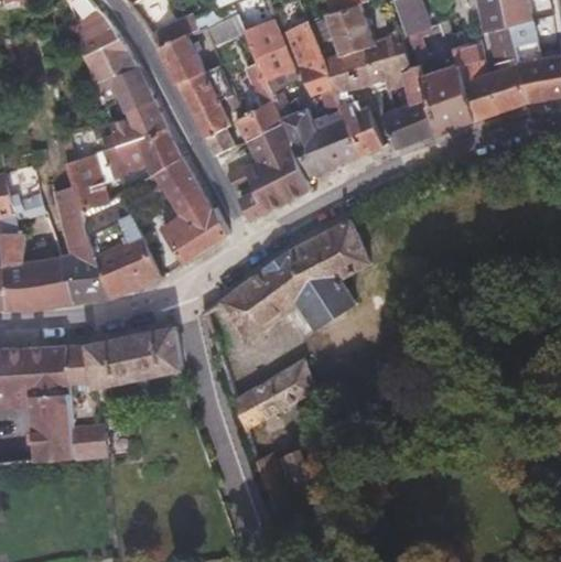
[(366,0),(325,0),(330,13),(358,4),(365,1),(366,0)]
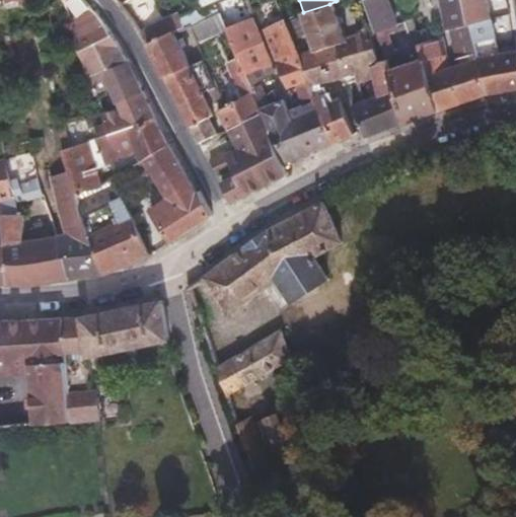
[(420,60),(435,113),(483,94),(475,58),(462,0),(435,0),(438,11),(441,31),(445,30),(453,65),(444,68),(436,40),(415,47),(420,60)]
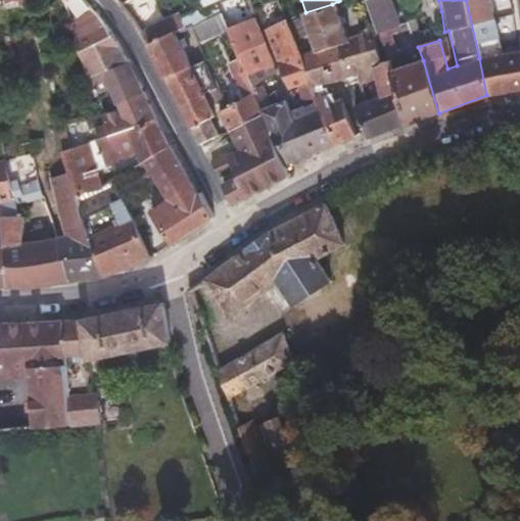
[(441,11),(438,0),(428,0),(431,13),(441,11)]
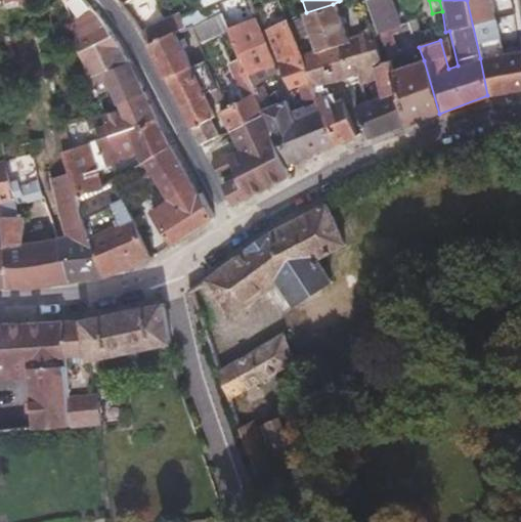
[(467,0),(480,58),(487,95),(489,95),(520,90),(520,50),(495,55),(487,22),(492,18),(488,0),(467,0)]
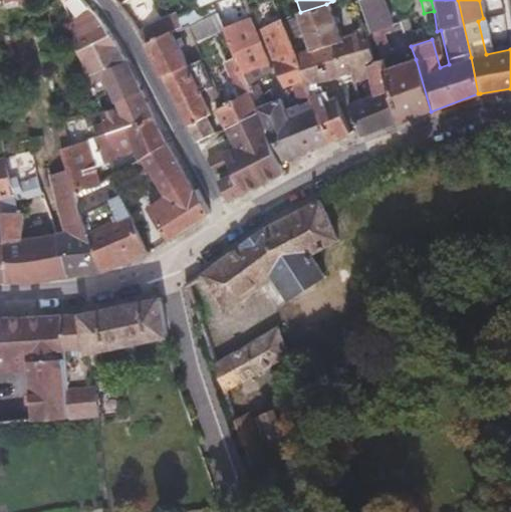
[(379,31),(392,26),(381,1),(363,9),(372,34),(379,31)]
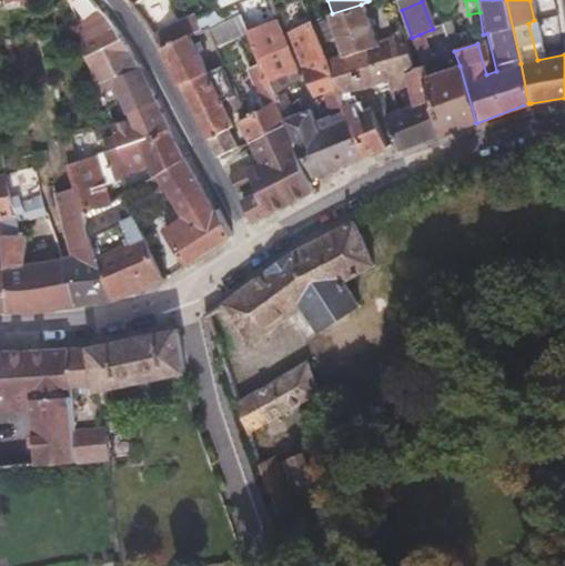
[(343,53),(345,58),(379,47),(377,43),(361,4),(332,13),(329,14),(330,18),(335,34),(338,40),(343,53)]
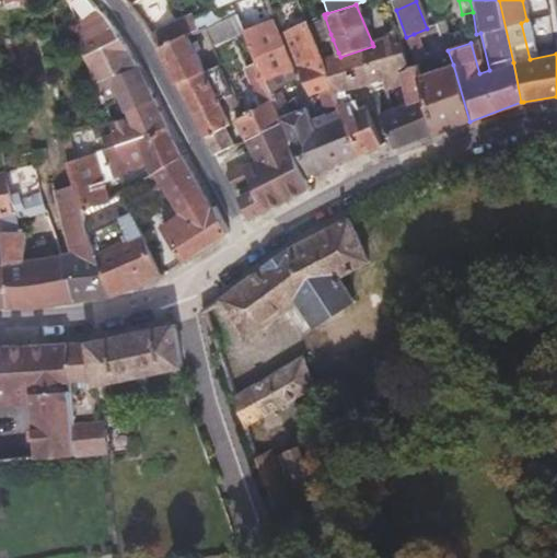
[(104,59),(125,50),(114,34),(112,28),(101,16),(85,24),(91,37),(80,44),(88,62),(103,57),(104,59)]
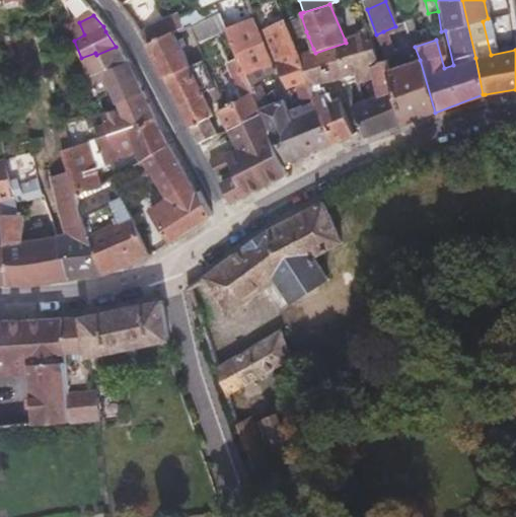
[(176,15),(138,32),(144,45),(170,32),(181,27),(177,17),(176,15)]
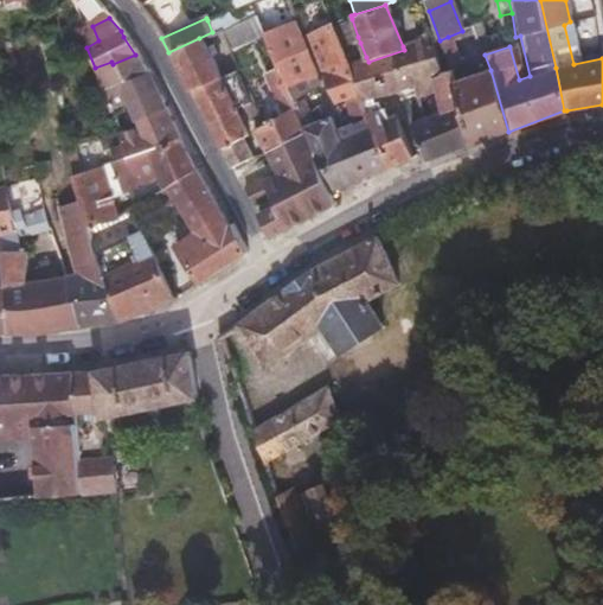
[(338,44),(358,37),(352,19),(331,26),(338,44)]
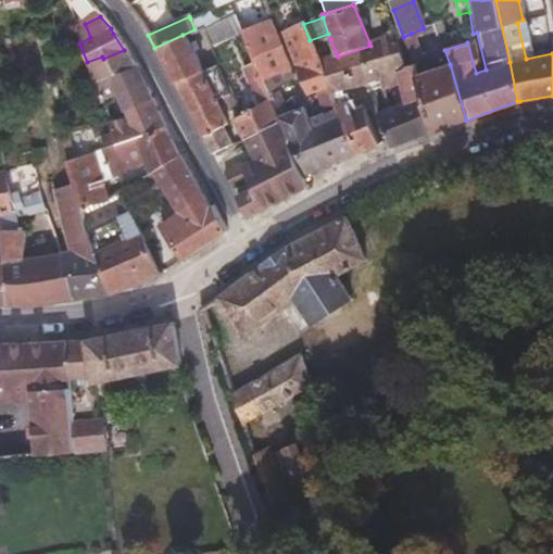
[(303,24),(302,20),(280,34),(305,96),(328,86),(317,58),(310,40),(303,24)]
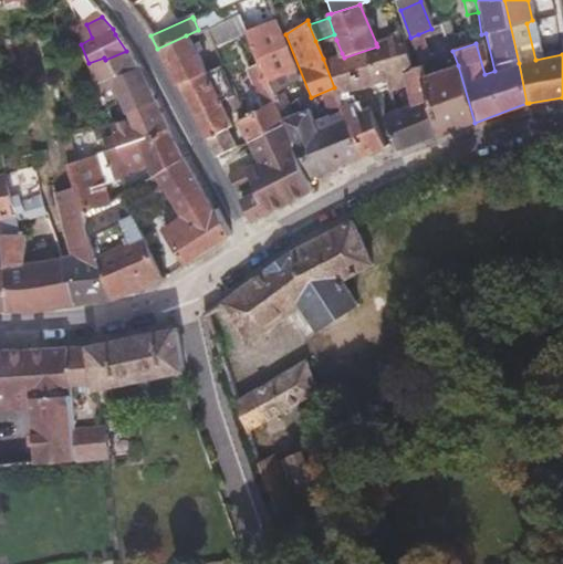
[(272,23),(244,31),(261,70),(267,81),(293,71),(272,23)]
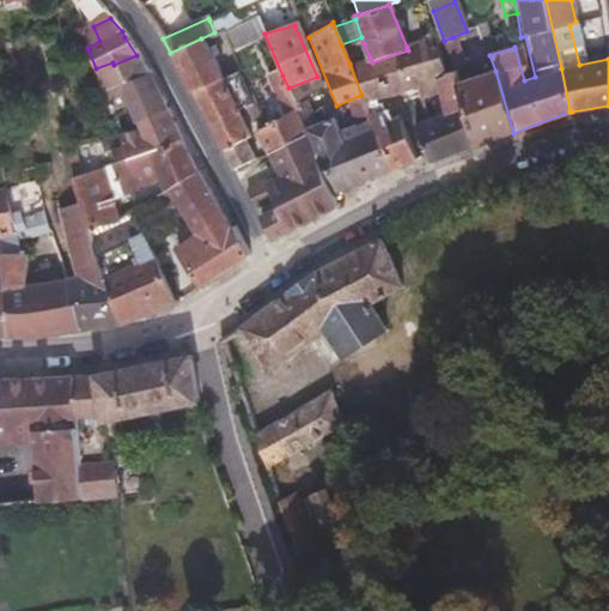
[(387,95),(387,96),(416,86),(445,77),(439,55),(434,37),(407,47),(408,50),(372,62),(387,95)]
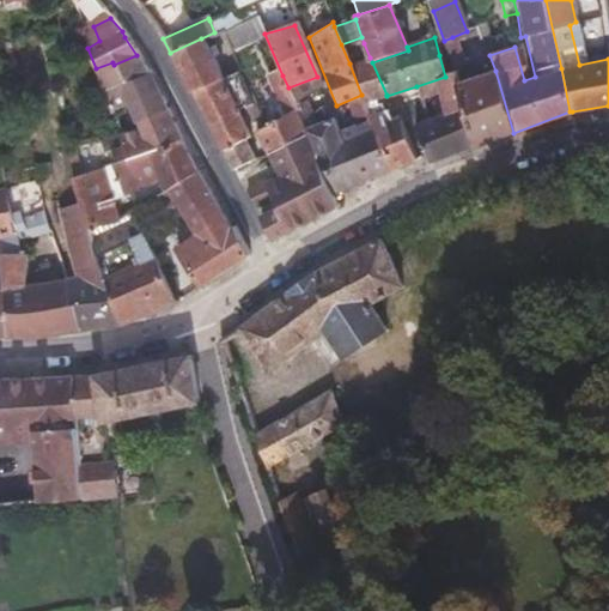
[(201,38),(170,53),(192,92),(220,77),(201,38)]
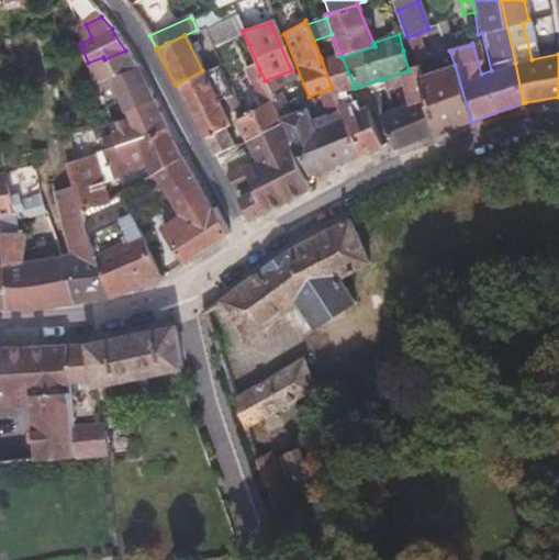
[(336,94),(355,88),(355,87),(342,57),(339,53),(321,58),(332,87),(336,94)]
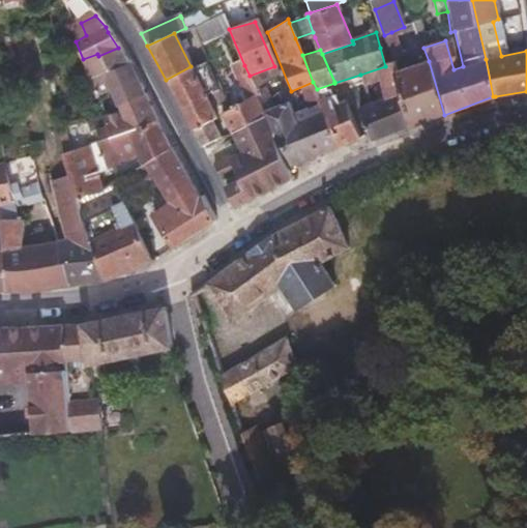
[(398,87),(411,126),(437,117),(444,115),(429,61),(405,70),(394,75),(398,87)]
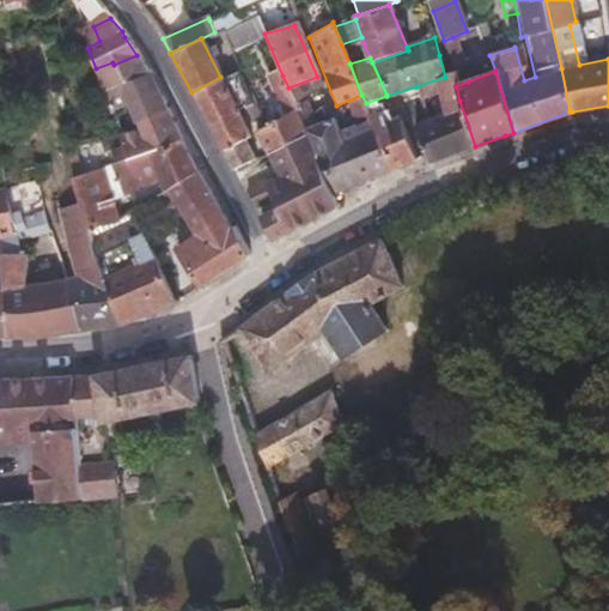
[(121,84),(129,102),(157,92),(147,74),(121,84)]
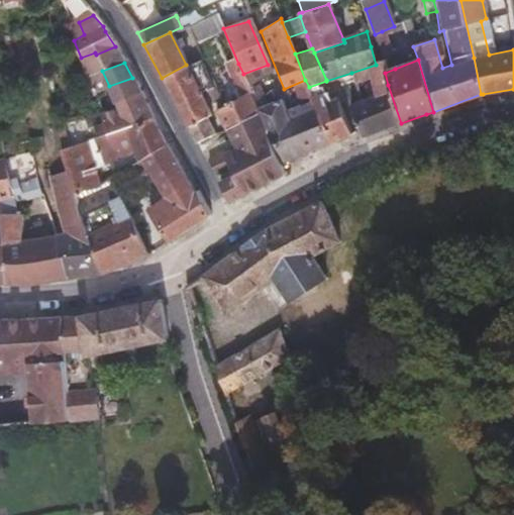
[(349,106),(361,130),(363,137),(401,123),(388,85),(385,73),(382,63),(376,65),(351,73),(353,83),(371,78),(375,96),(358,103),(349,106)]
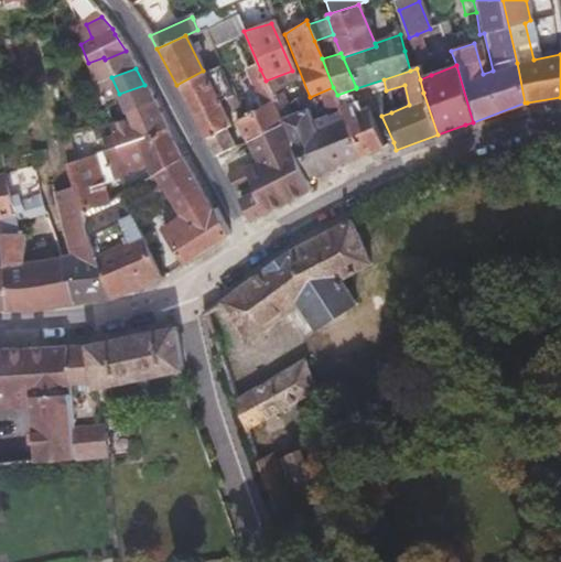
[(236,119),(247,141),(283,122),(272,97),(267,85),(266,80),(260,69),(255,72),(257,76),(251,78),(263,104),(236,119)]
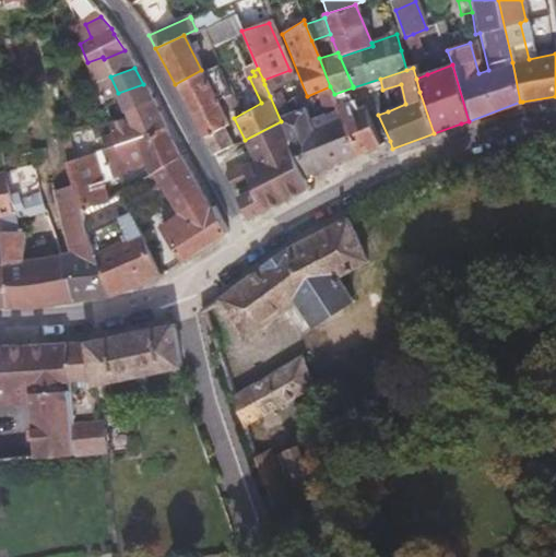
[(201,70),(175,84),(194,122),(212,153),(232,143),(223,126),(228,123),(201,70)]
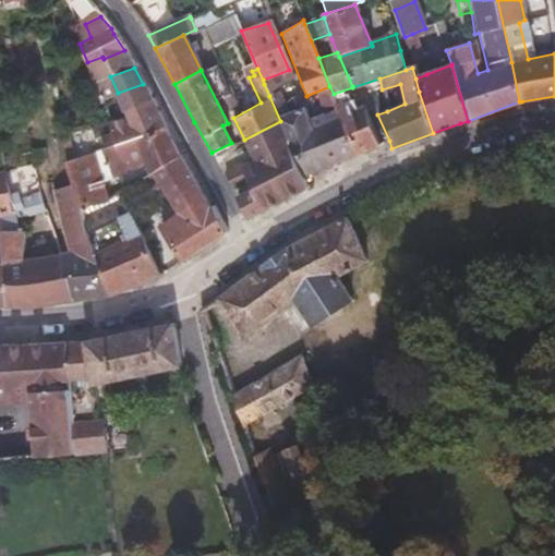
[(118,93),(110,76),(94,82),(100,99),(118,93)]
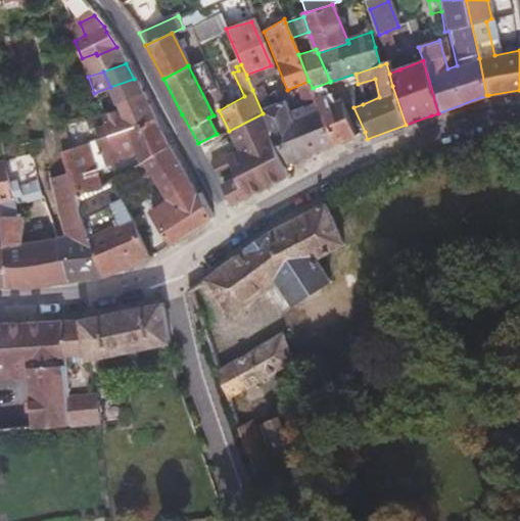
[(204,82),(215,102),(222,98),(213,78),(204,82)]
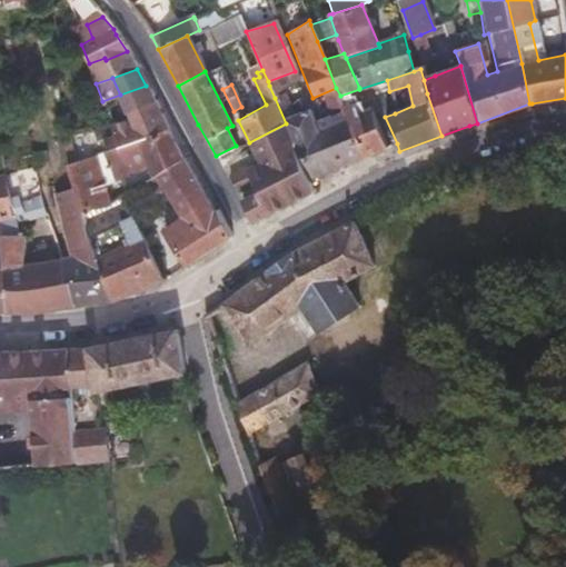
[(286,123),(310,181),(338,169),(323,130),(317,132),(307,111),(293,117),(283,95),(275,98),(286,123)]
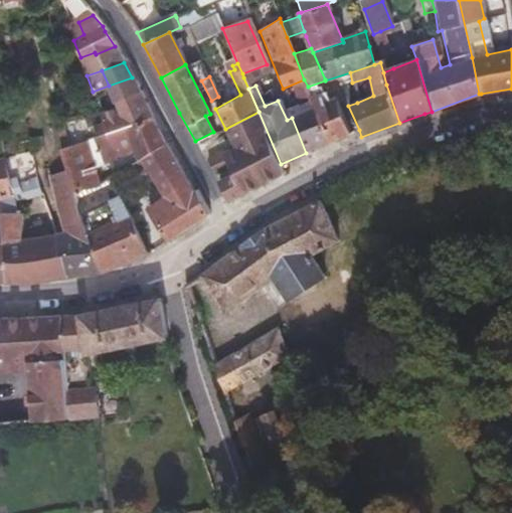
[(313,101),(330,142),(349,135),(336,103),(334,100),(324,103),(321,94),(312,98),(313,101)]
